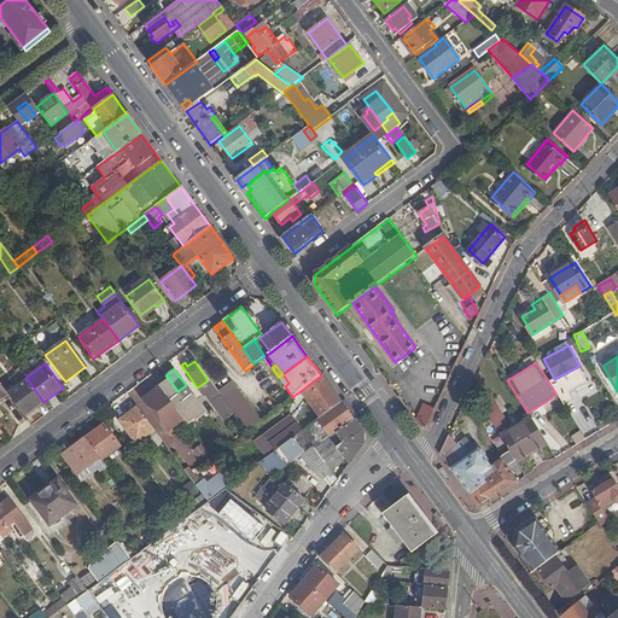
[(223,374),(213,383),(217,391),(231,382),(223,374)]
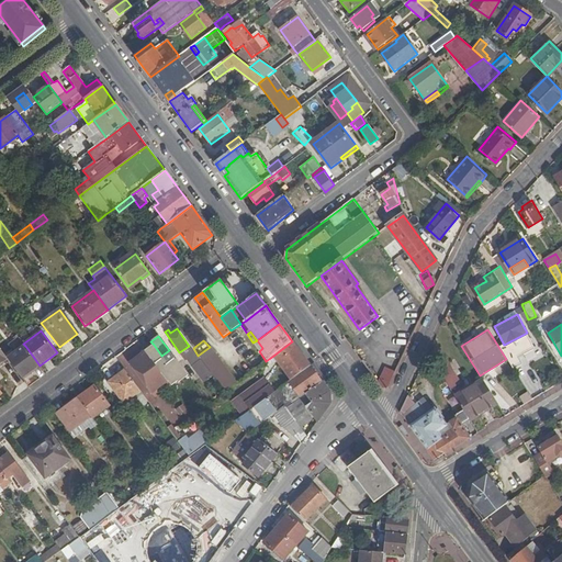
[(262,348),(257,340),(253,343),(259,351),(262,348)]
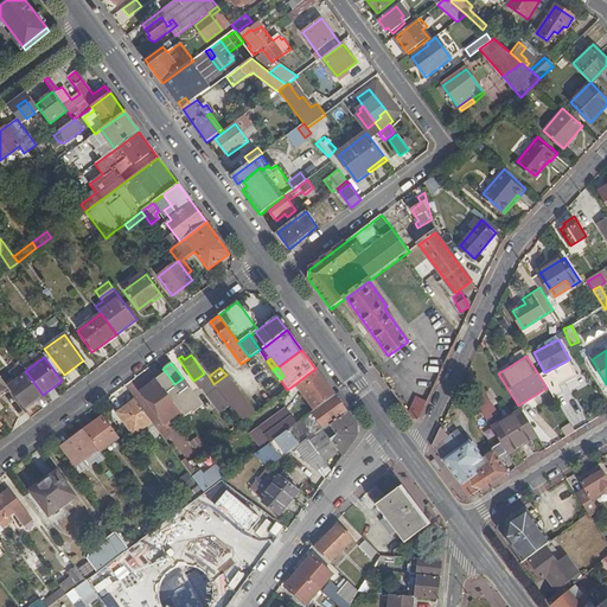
[(327,384),(315,369),(295,384),(314,410),(318,408),(336,395),(332,391),(327,384)]
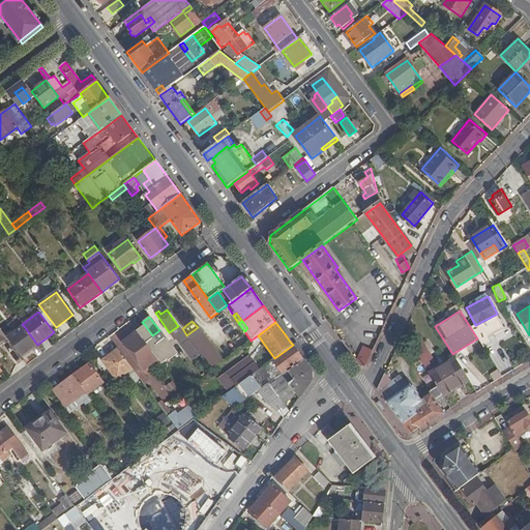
[(145,325),(137,331),(158,361),(160,363),(167,360),(168,361),(177,354),(159,330),(152,335),(145,325)]
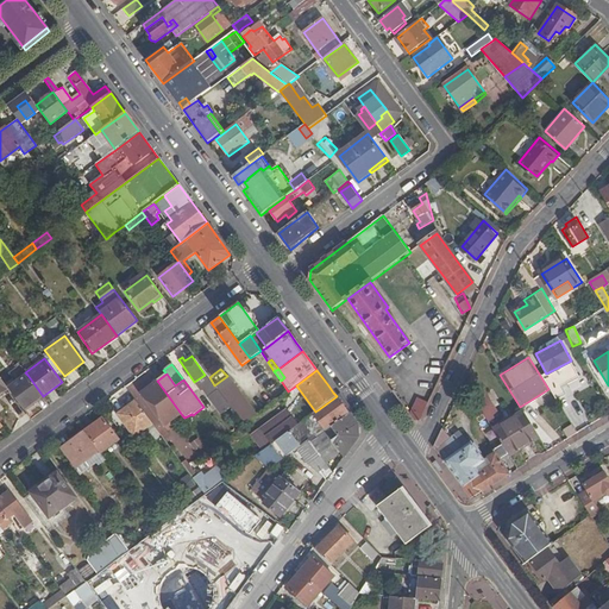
[(13,396),(24,410),(43,396),(27,375),(8,389),(13,396)]
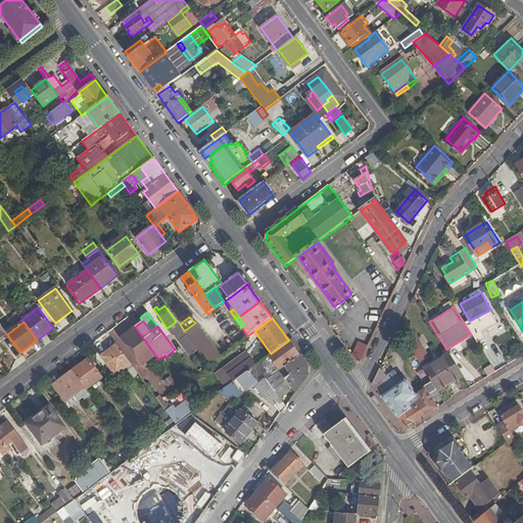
[(195,323),(184,331),(196,347),(208,339),(196,322),(195,323)]
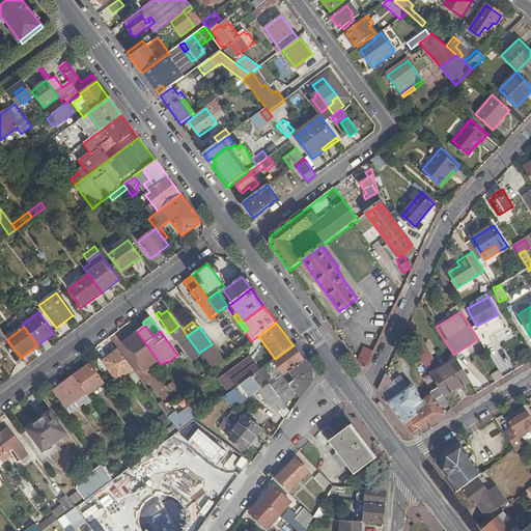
[(137,332),(121,343),(144,373),(159,362),(137,332)]
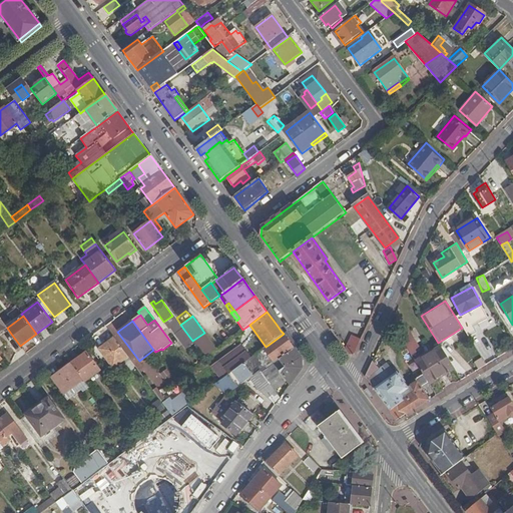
[(405,324),(396,330),(412,354),(419,348),(412,339),(414,338),(405,324)]
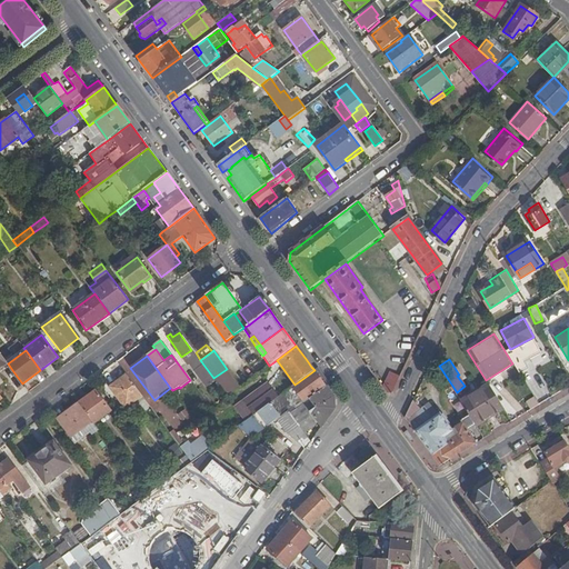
[(213,378),(228,397),(240,387),(227,369),(213,378)]
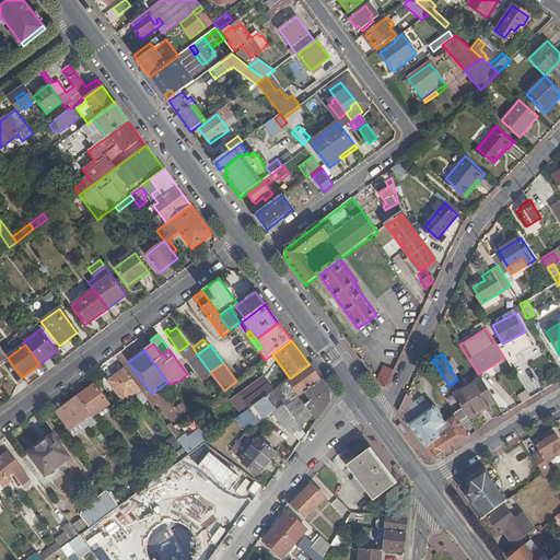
[(521,363),(513,369),(529,396),(538,392),(521,363)]
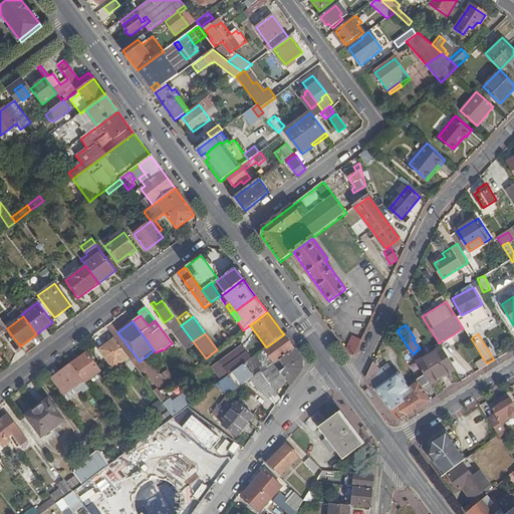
[(290,342),(284,334),(269,345),(266,347),(263,349),(265,352),(263,354),(265,357),(264,359),(259,352),(250,359),(233,372),(227,377),(230,380),(235,376),(241,386),(249,378),(258,392),(275,407),(280,399),(269,383),(268,383),(261,373),(259,370),(263,367),(269,357),(274,364),(279,360),(294,349),(290,342)]
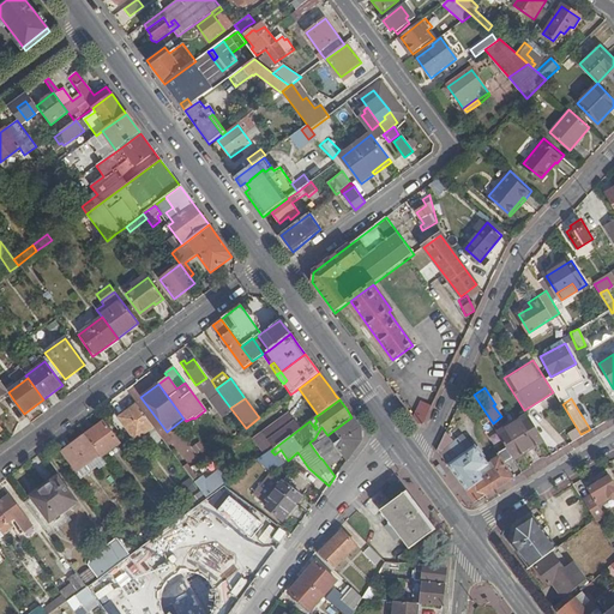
[(425,425),(433,407),(422,402),(414,419),(417,425),(425,425)]
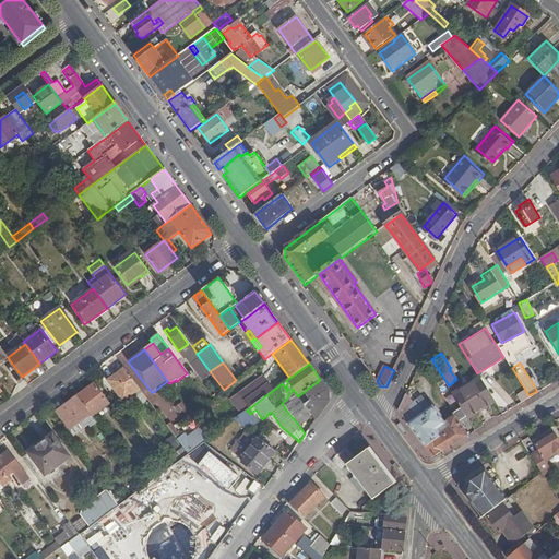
[(139,389),(125,368),(108,380),(122,401),(139,389)]
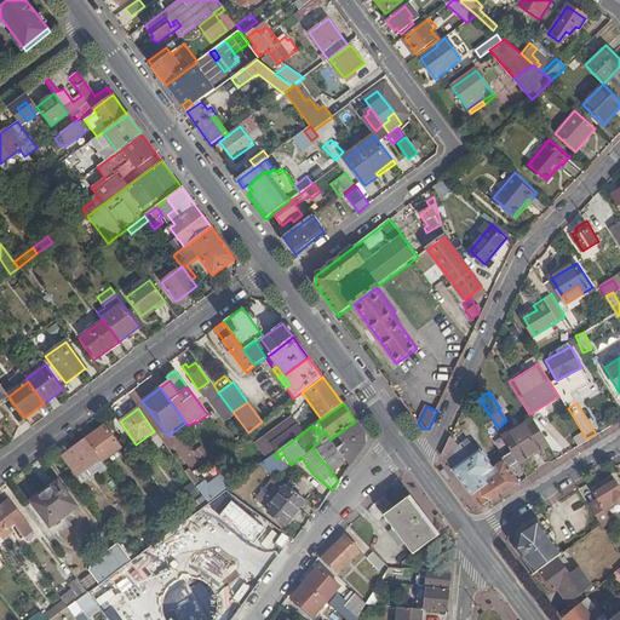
[(547,441),(533,417),(503,436),(506,441),(512,451),(518,460),(529,453),(524,447),(535,441),(539,447),(547,441)]
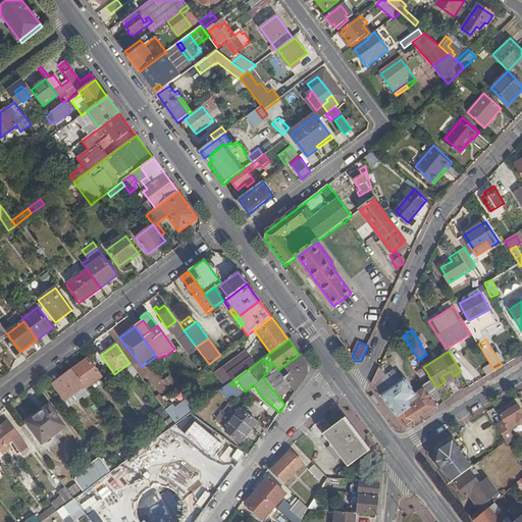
[(228,368),(237,378),(254,365),(247,355),(228,368)]
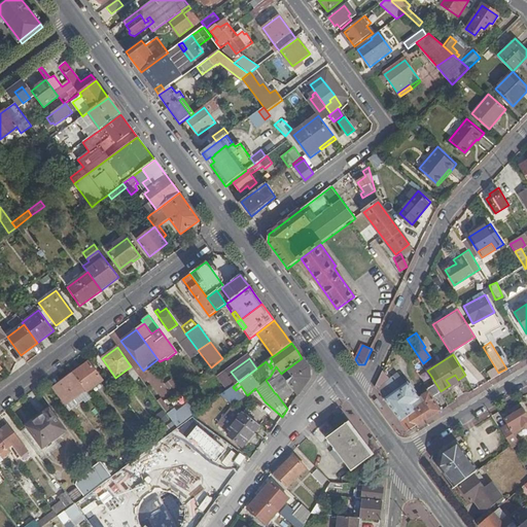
[(307,364),(302,358),(286,370),(291,377),(286,381),(296,395),(309,378),(310,367),(307,364)]
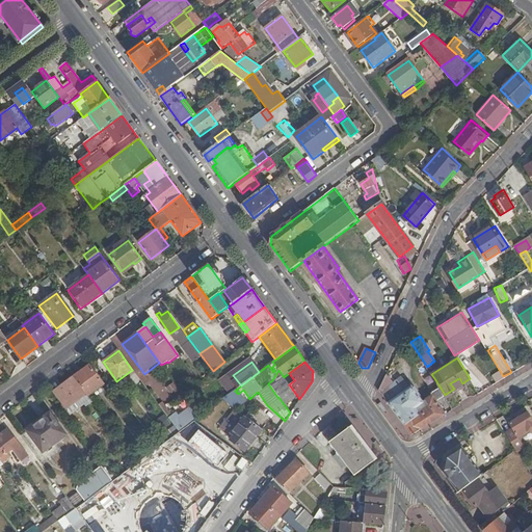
[(89,366),(74,377),(86,394),(87,396),(103,384),(89,366)]
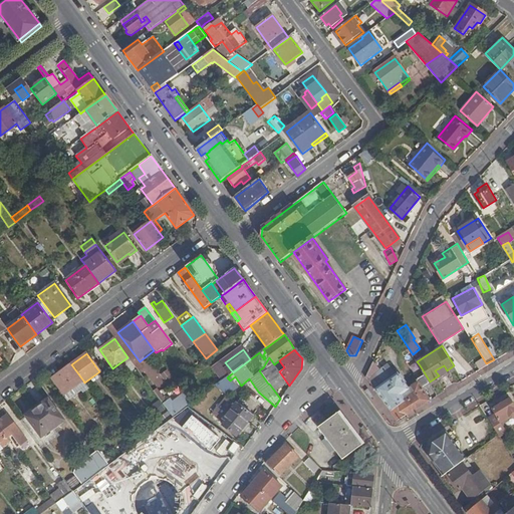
[(284,367),(279,360),(274,364),(279,371),(284,367)]
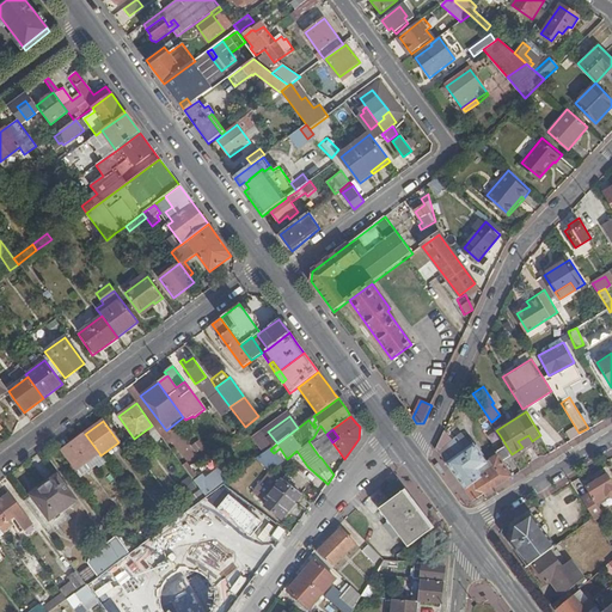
[(444,429),(436,446),(475,499),(513,475),(503,459),(512,454),(506,445),(483,458),(478,451),(476,453),(470,445),(461,451),(453,440),(452,440),(444,429)]
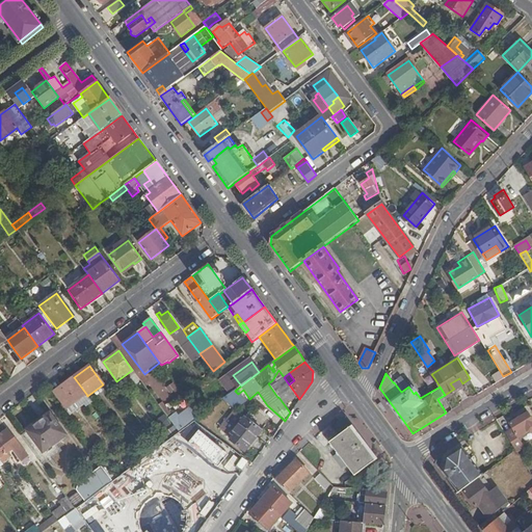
[(86,394),(74,377),(54,392),(67,408),(86,394)]
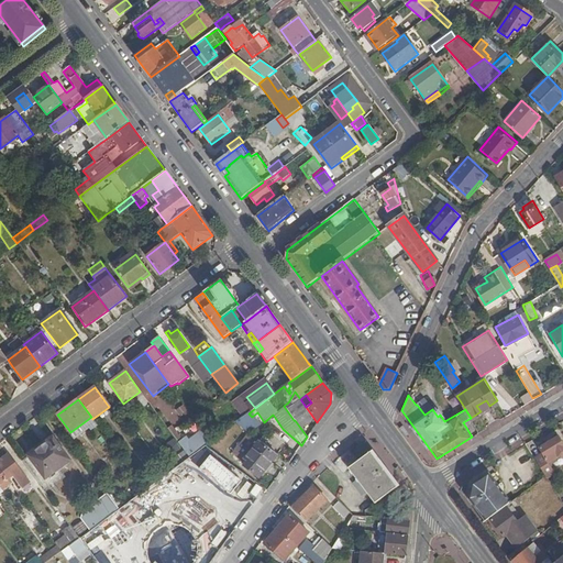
[(486,400),(476,406),(481,411),(489,406),(486,400)]
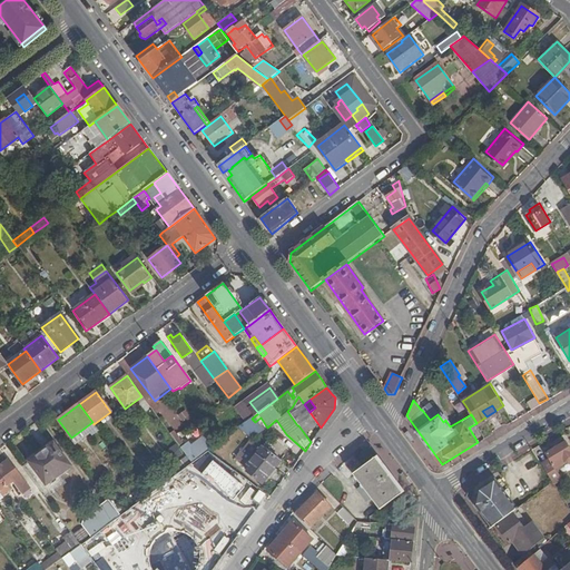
[(290,414),(298,425),(304,421),(296,410),(290,414)]
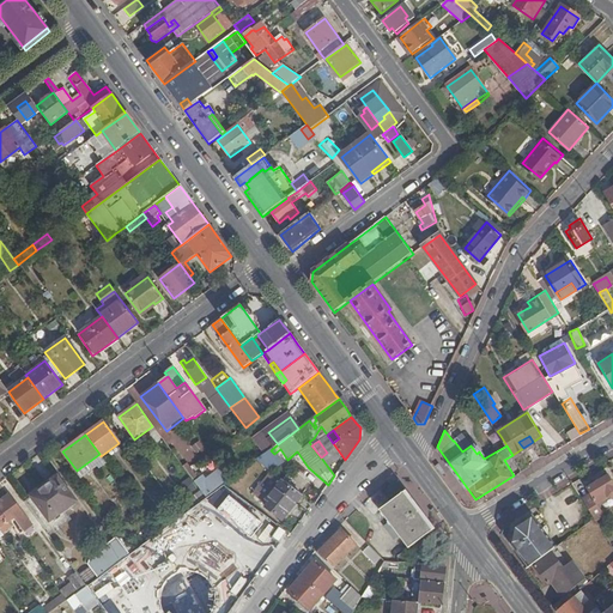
[(200,491),(206,497),(217,490),(224,484),(226,481),(230,479),(222,468),(207,479),(204,475),(194,483),(200,491)]
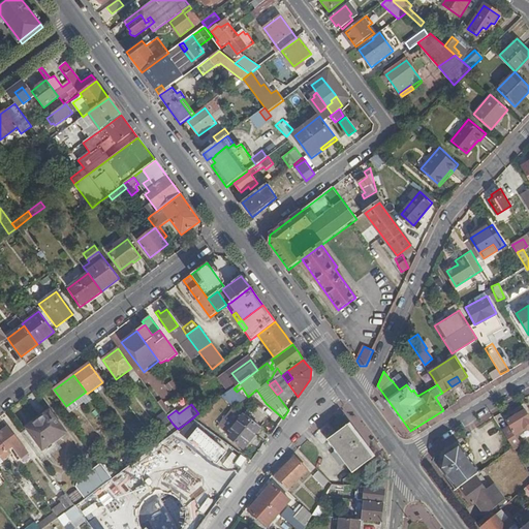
[(508,418),(511,424),(504,429),(515,445),(523,440),(515,428),(523,423),(526,426),(528,427),(528,412),(526,408),(508,418)]
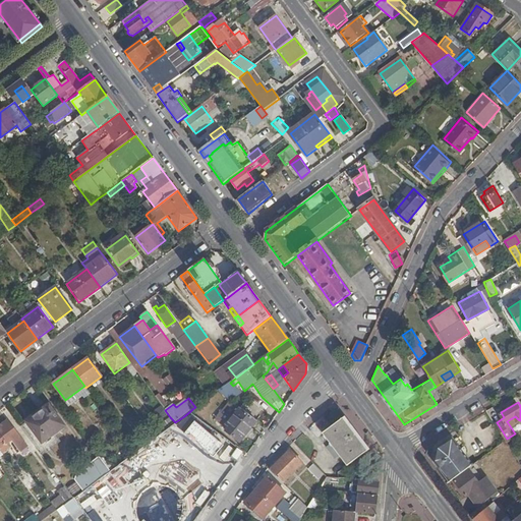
[(45,403),(38,408),(40,412),(48,406),(45,403)]
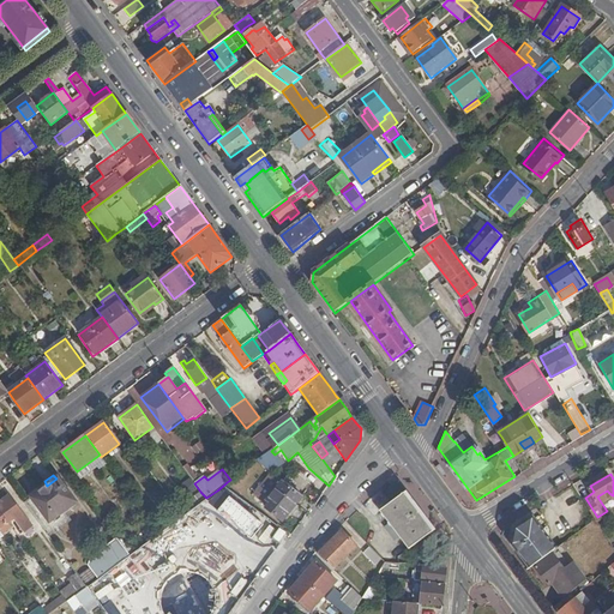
[(56,479),(47,486),(67,512),(77,506),(56,479)]
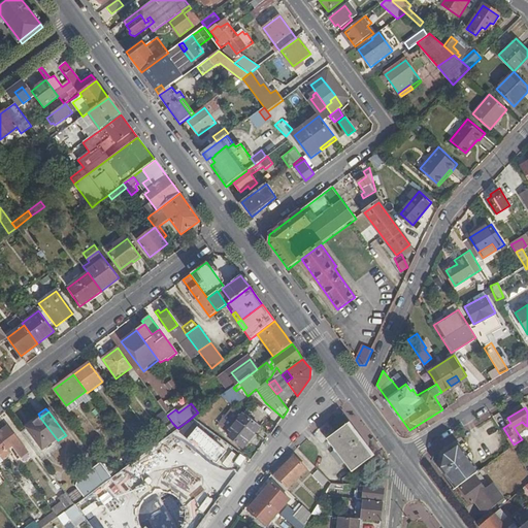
[(40,418),(38,414),(27,422),(30,426),(40,418)]
